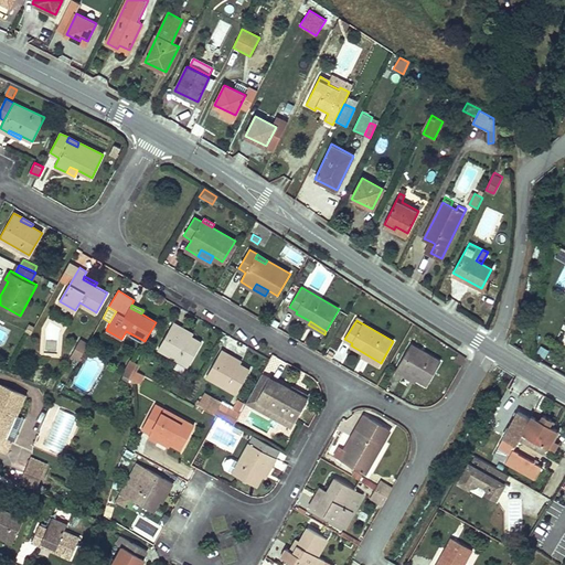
[(192,336),(181,329),(182,327),(174,322),(159,348),(189,365),(202,342),(192,336)]
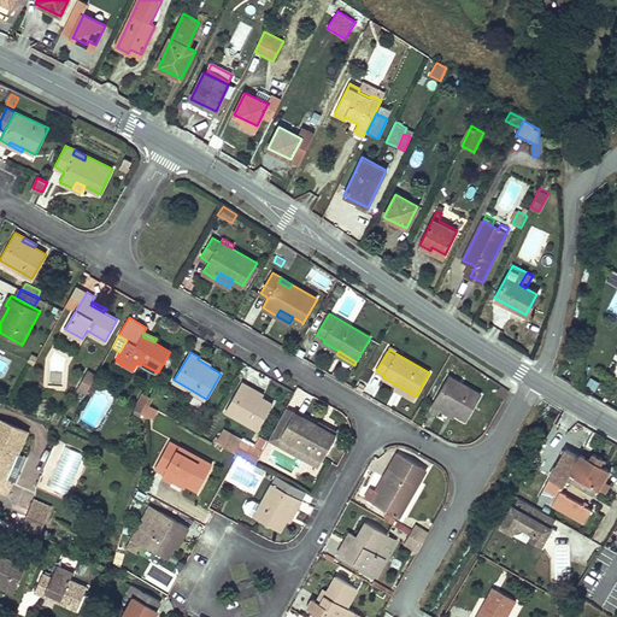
[(199,357),(198,359),(210,366),(211,364),(199,357)]
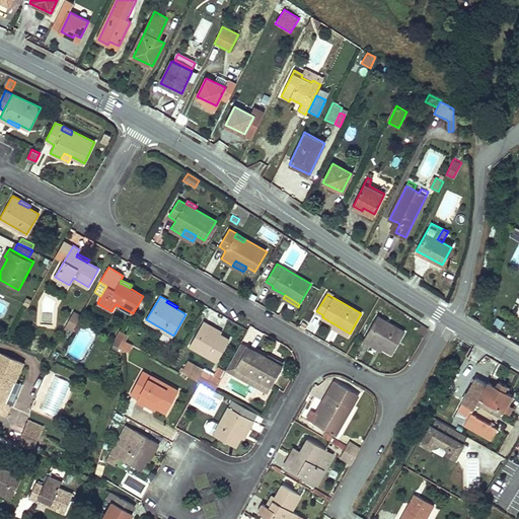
[(74,326),(75,326),(81,315),(74,311),(68,323),(74,326)]
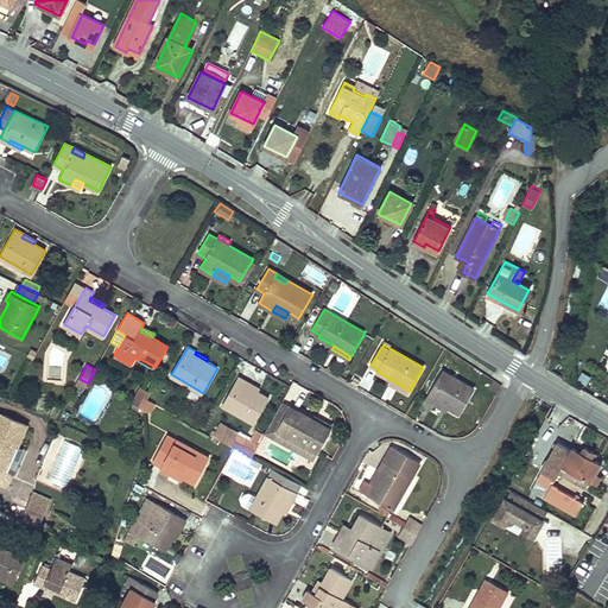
[(425,399),(434,404),(436,401),(448,409),(460,415),(473,390),(442,372),(425,399)]
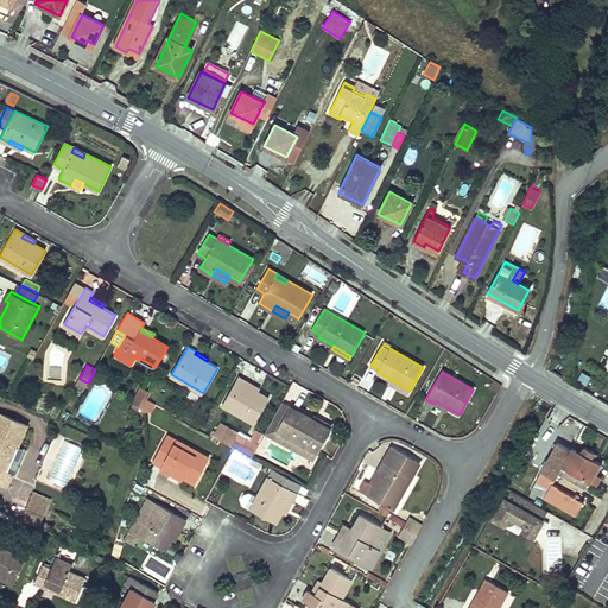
[(258,393),(246,386),(247,382),(239,378),(223,406),(255,424),(270,399),(258,393)]
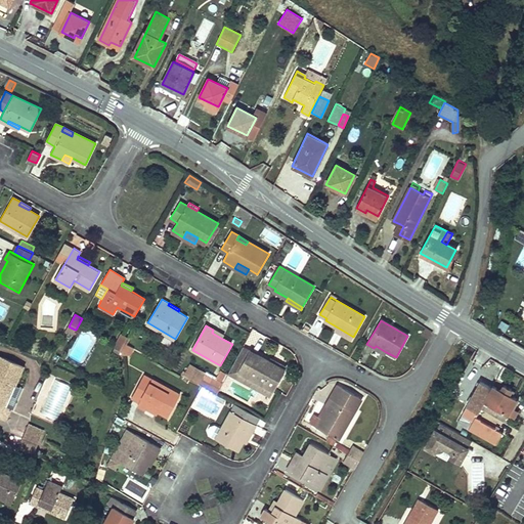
[(353,337),(338,328),(337,331),(352,339),(353,337)]
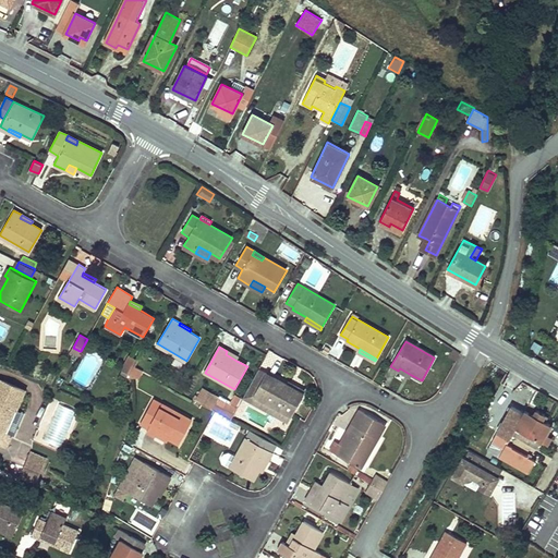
[(227,351),(226,354),(237,361),(238,358),(227,351)]
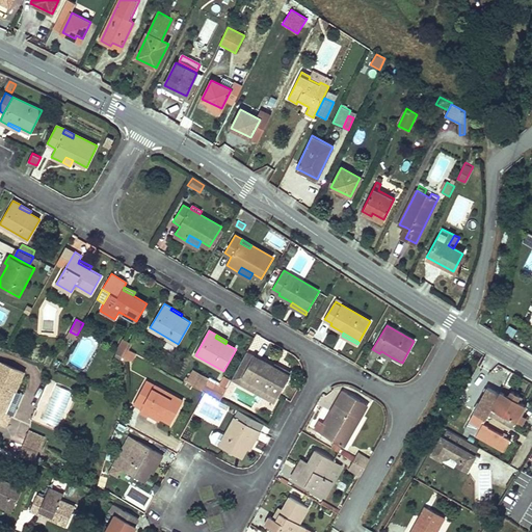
[(125,340),(117,352),(123,355),(125,356),(129,349),(132,344),(125,340)]
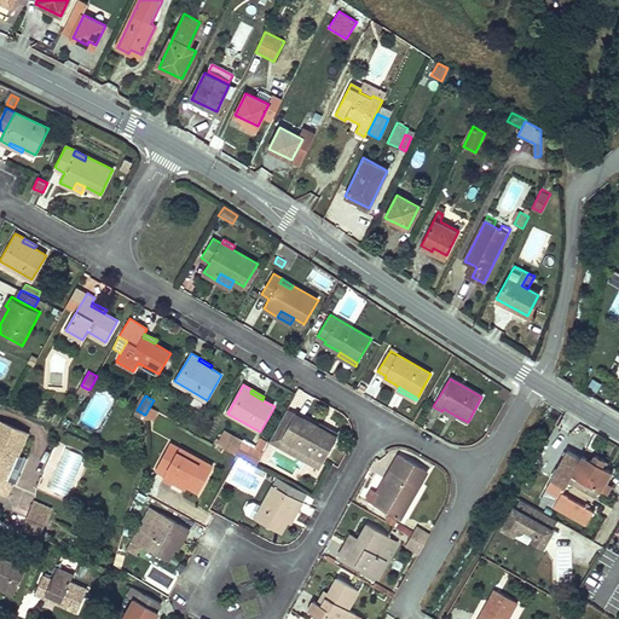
[(157,421),(162,412),(150,406),(145,415),(143,414),(143,420),(157,421)]
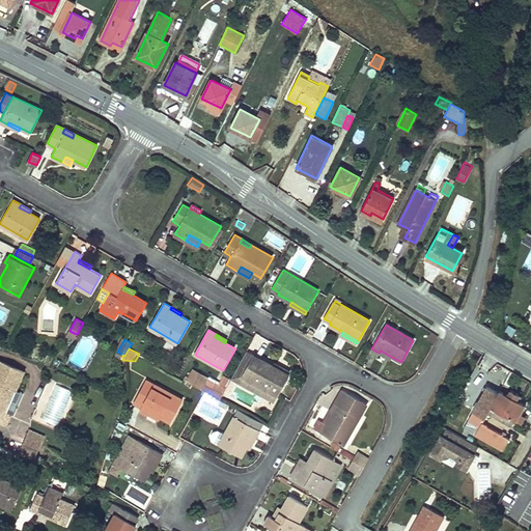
[(254,355),(248,351),(241,364),(232,379),(247,386),(250,380),(243,375),(253,357),(254,355)]
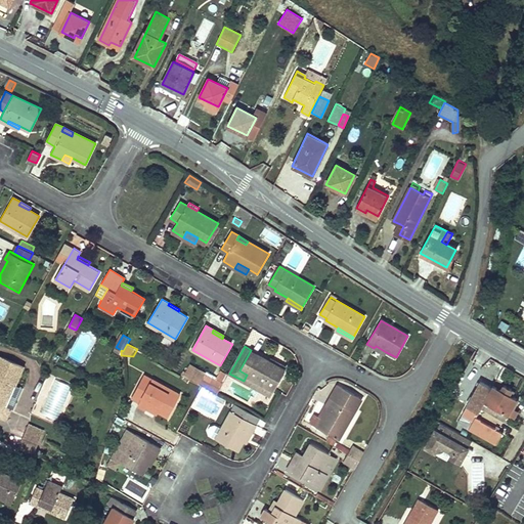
[(376,346),(374,348),(385,354),(386,352),(376,346)]
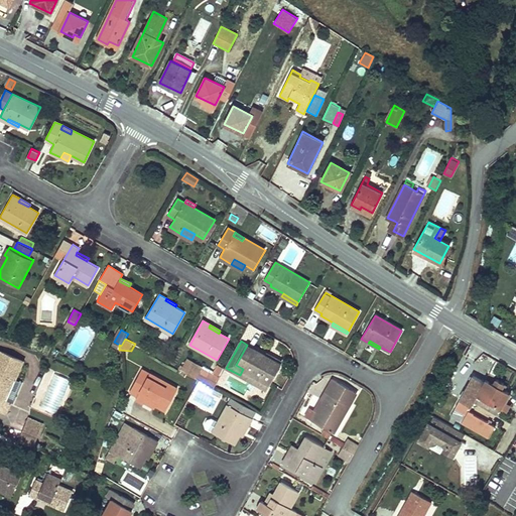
[(403,341),(399,347),(405,350),(408,344),(403,341)]
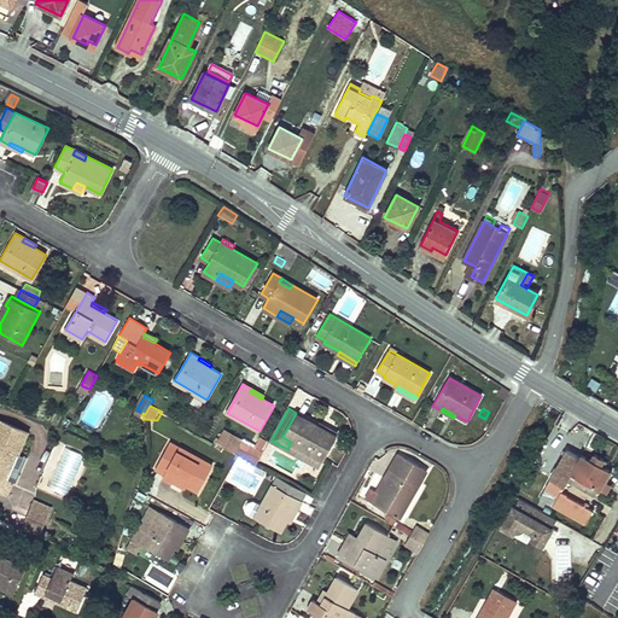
[(303,419),(295,415),(283,437),(291,442),(324,460),(337,436),(319,425),(304,418),(303,419)]
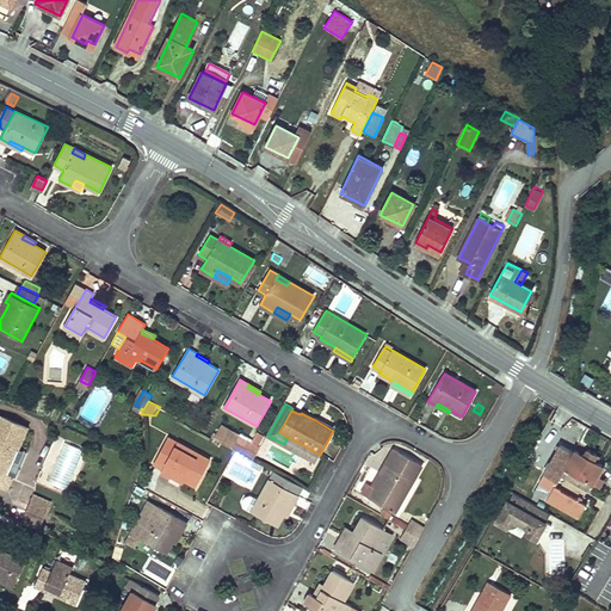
[(0,417),(0,487),(5,489),(11,477),(7,476),(18,450),(29,429),(1,415),(0,417)]
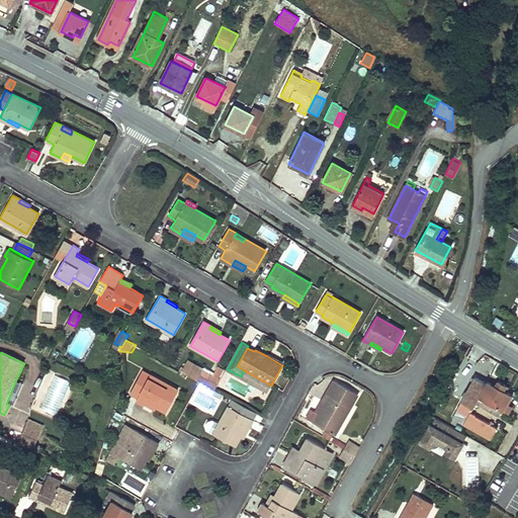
[(268,354),(267,356),(282,365),(283,362),(268,354)]
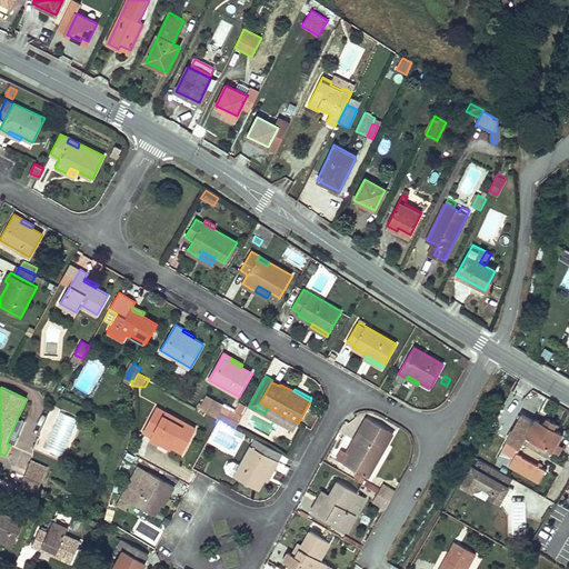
[(207,395),(199,408),(207,412),(216,417),(222,403),(207,395)]
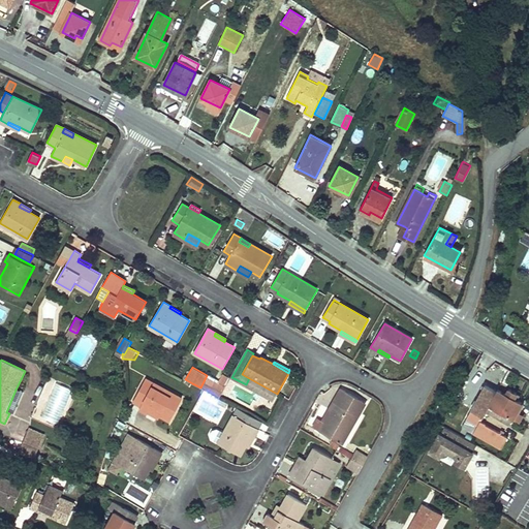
[(518,375),(510,371),(499,390),(506,394),(509,390),(518,375)]
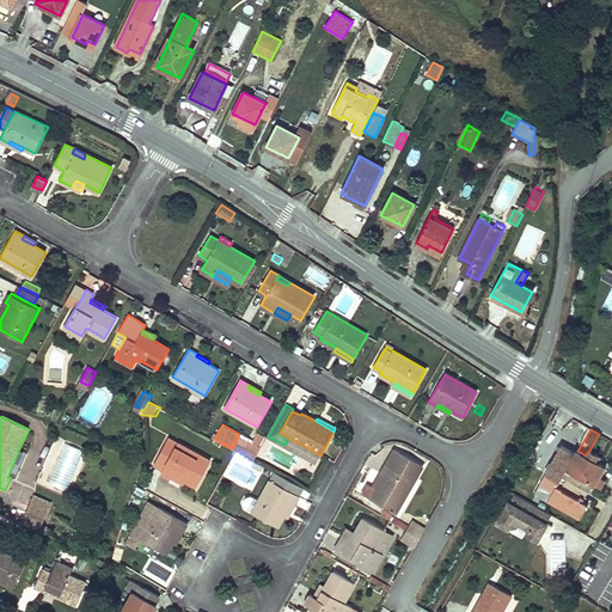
[(170,476),(172,472),(185,479),(196,485),(210,460),(170,438),(154,464),(163,469),(161,471),(170,476)]
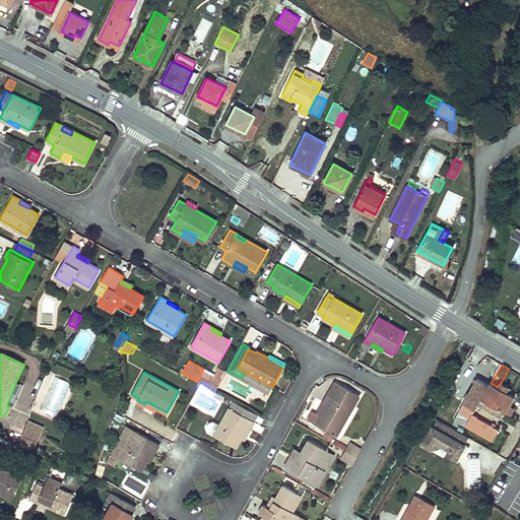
[(272,387),(245,372),(242,378),(269,393),(272,387)]
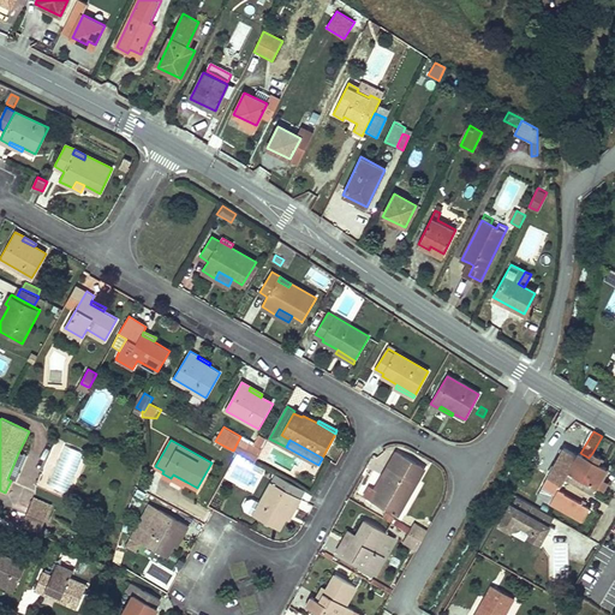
[(565,449),(548,477),(561,485),(565,481),(569,472),(578,457),(565,449)]
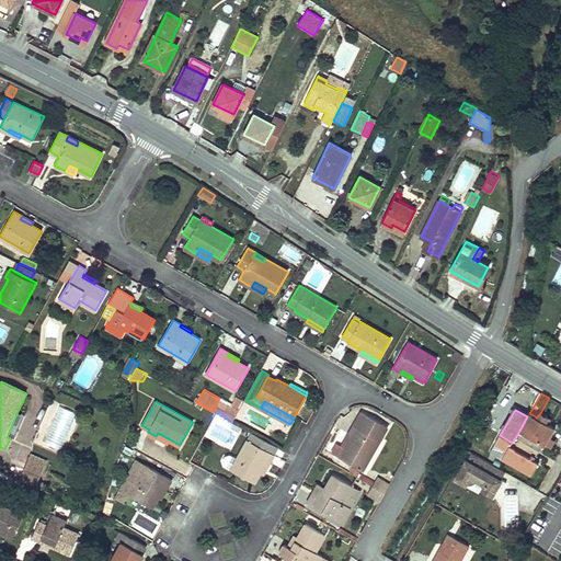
[(352,435),(346,447),(340,457),(363,470),(387,426),(362,412),(348,433),(352,435)]
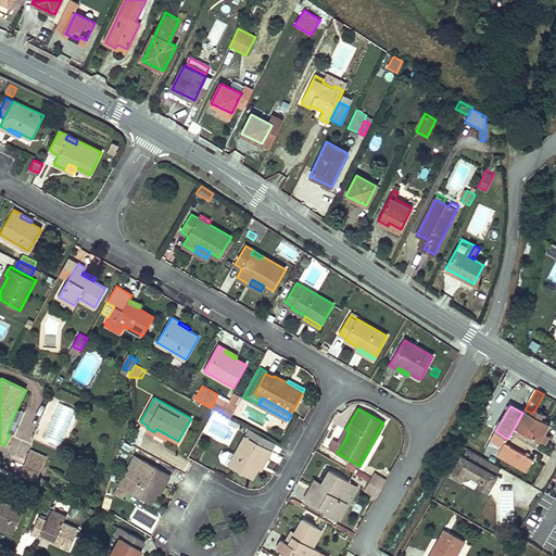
[(16,409),(7,433),(10,434),(13,437),(24,413),(16,409)]
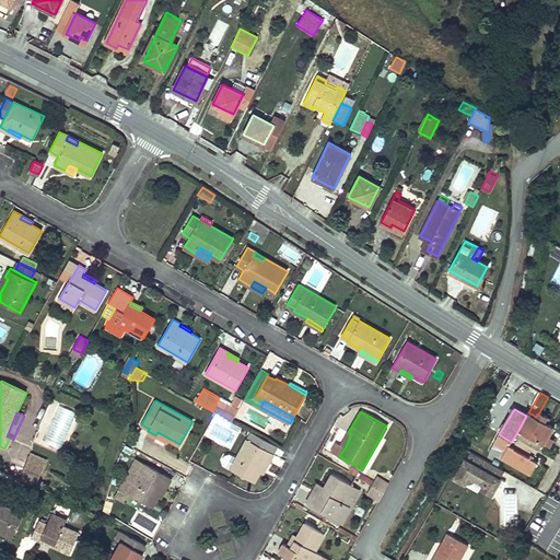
[(526,416),(518,430),(536,440),(543,444),(547,436),(552,427),(545,422),(547,417),(539,412),(536,417),(528,412),(526,416)]
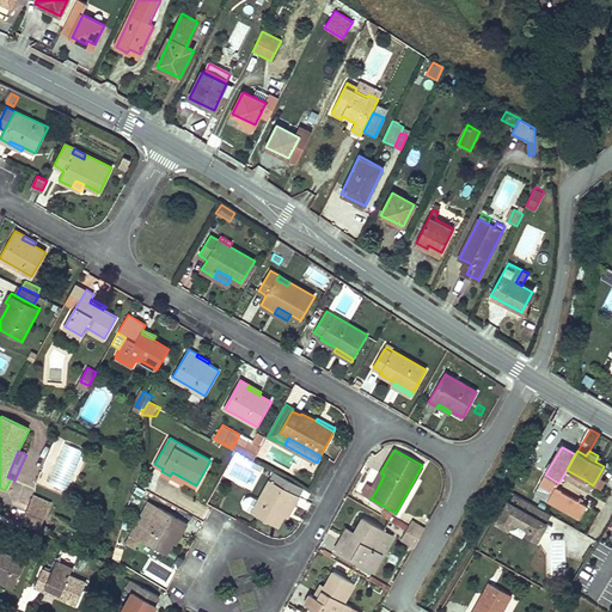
[(255,460),(238,452),(234,458),(251,467),(255,461),(255,460)]
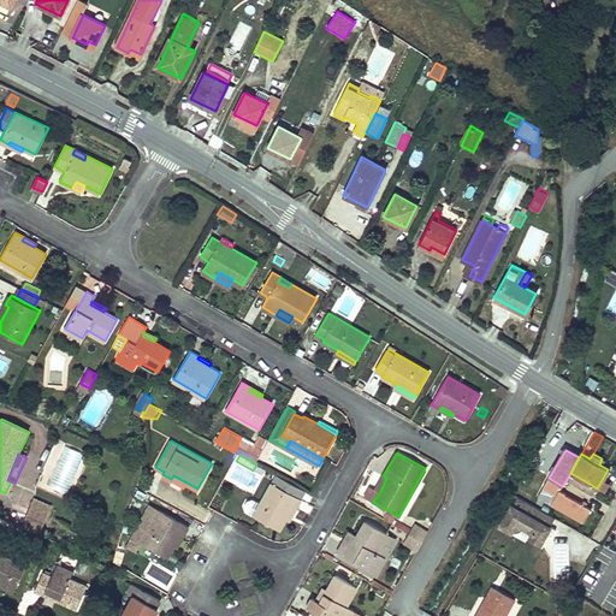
[(585,492),(590,484),(570,473),(566,481),(585,492)]
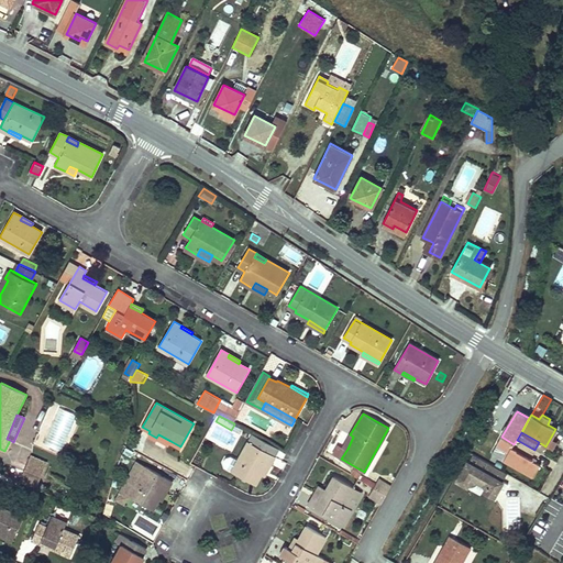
[(158,434),(156,438),(168,443),(170,441),(158,434)]
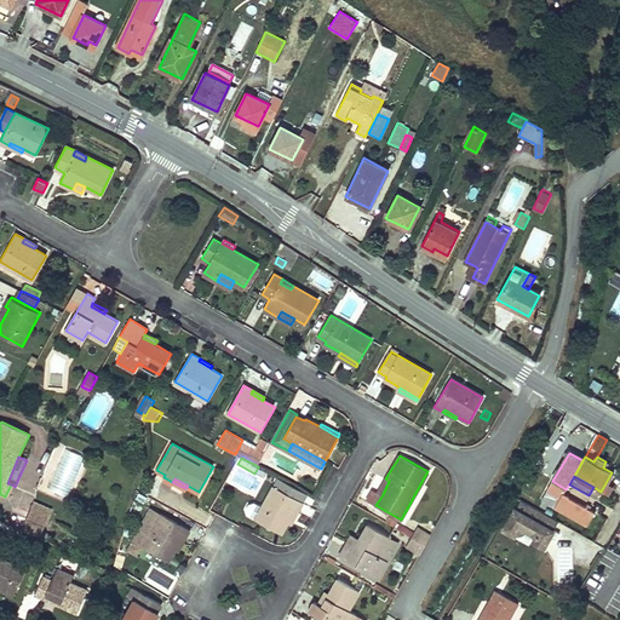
[(375,505),(383,494),(389,481),(385,478),(378,491),(372,487),(365,499),(375,505)]
